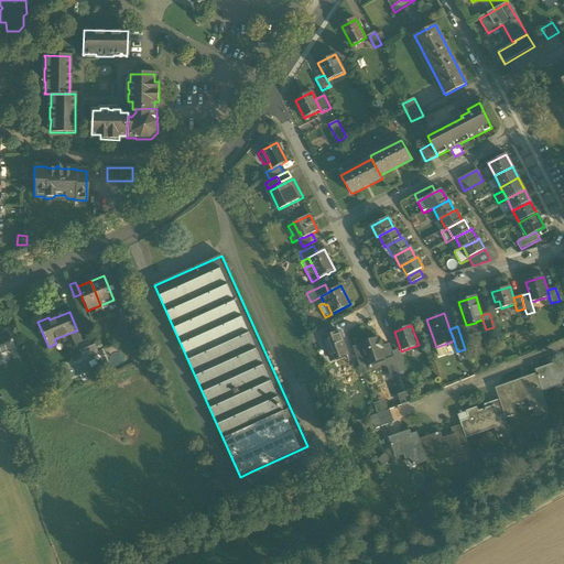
[(310,336),(314,344),(325,338),(322,329),(310,336)]
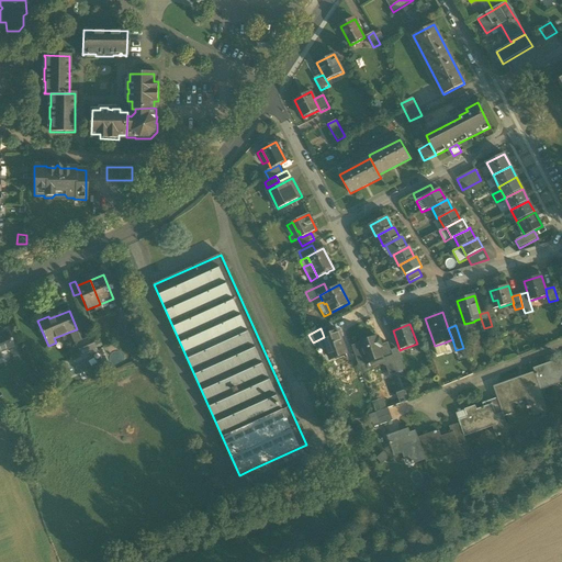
[(70,332),(76,344),(81,341),(77,329),(70,332)]
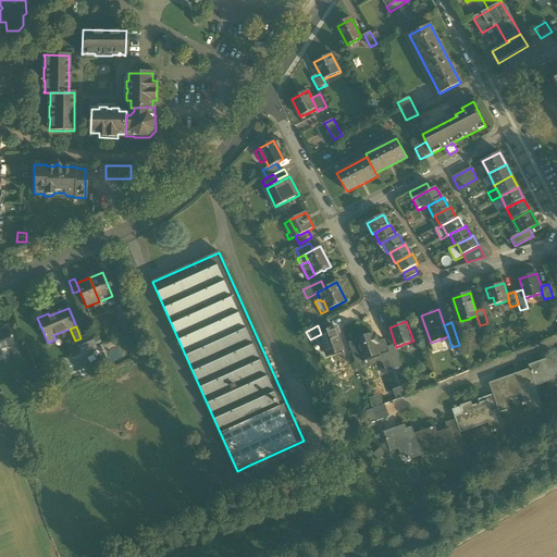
[(323,343),(329,356),(343,350),(338,337),(339,337),(336,329),(324,333),(327,342),(323,343)]
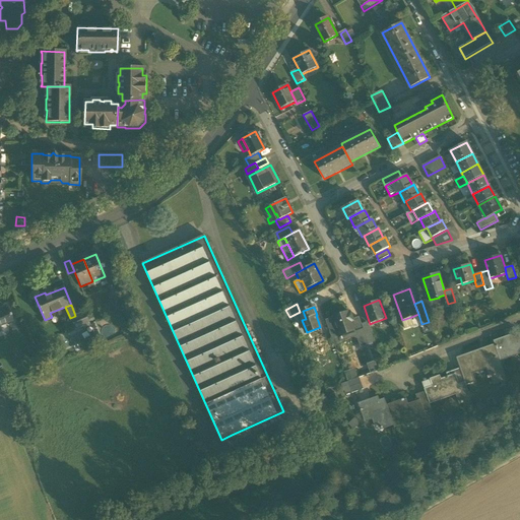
[(0,325),(13,321),(8,309),(0,312),(0,325)]
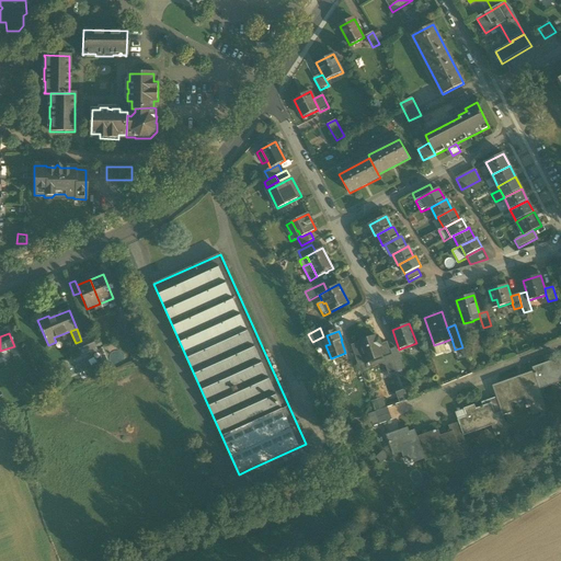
[(76,343),(81,355),(96,348),(91,336),(81,341),(76,343)]
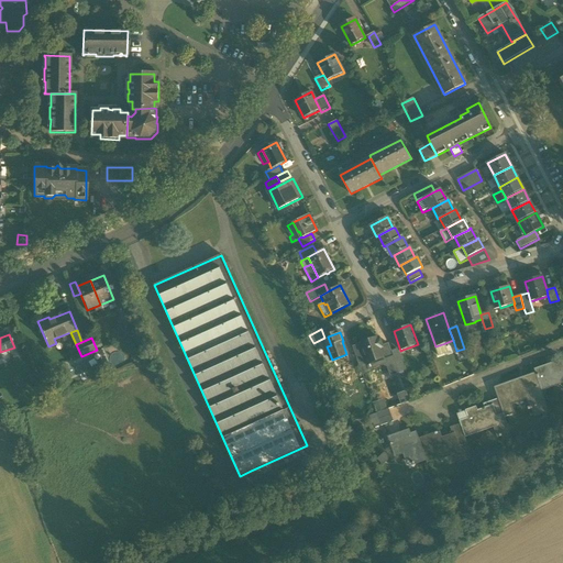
[(383,354),(379,348),(377,340),(376,338),(361,343),(362,346),(370,368),(387,362),(385,353),(383,354)]
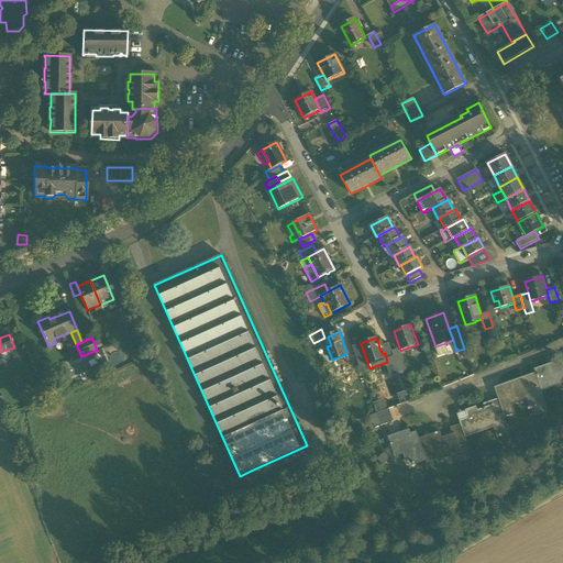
[(449,353),(445,343),(435,346),(439,356),(449,353)]
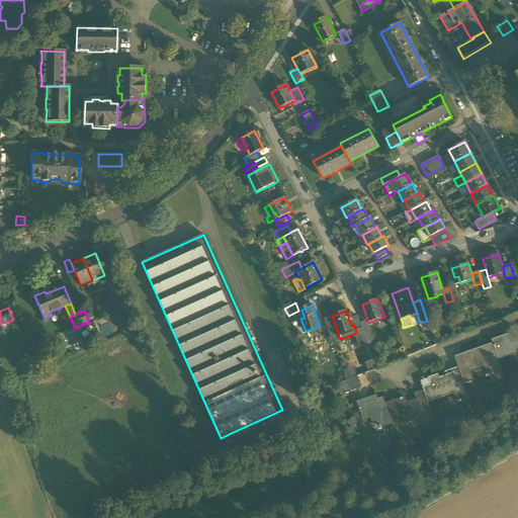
[(366,342),(364,335),(360,323),(358,317),(352,319),(349,320),(352,326),(354,325),(356,333),(358,337),(360,344),(366,342)]
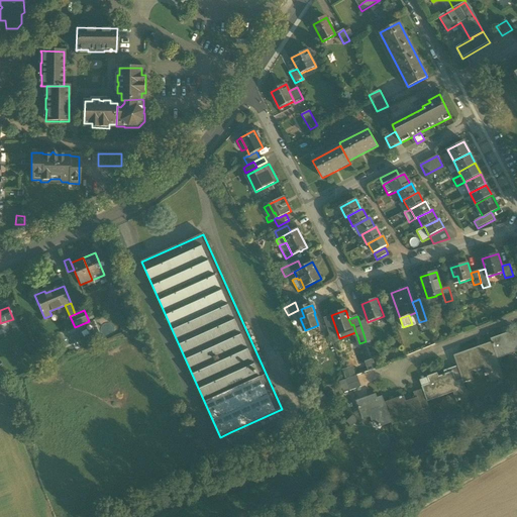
[(324,320),(332,343),(340,340),(339,338),(332,318),(324,320)]
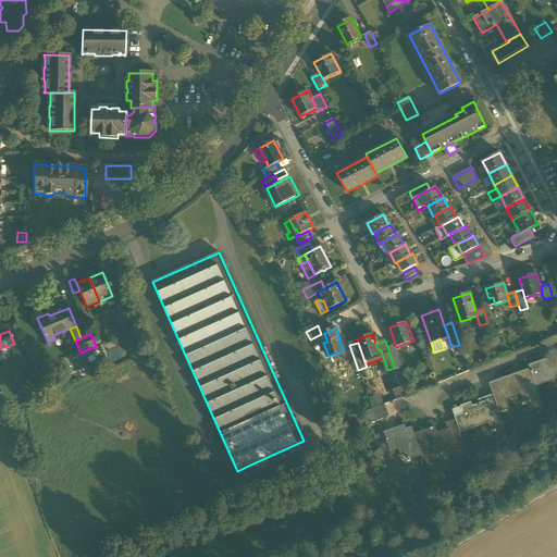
[(102,345),(96,347),(104,369),(111,367),(102,345)]
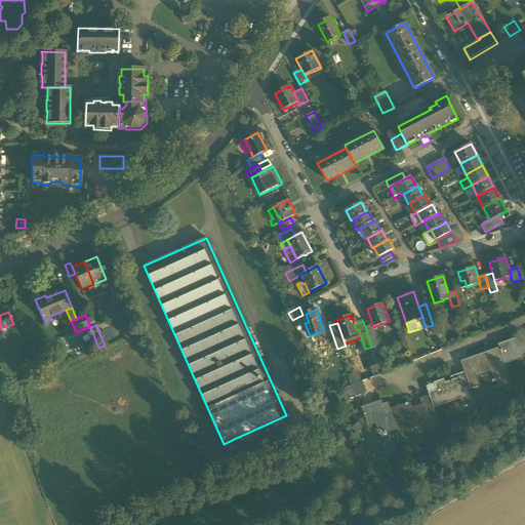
[(371,325),(365,327),(369,339),(371,347),(372,349),(378,346),(371,325)]
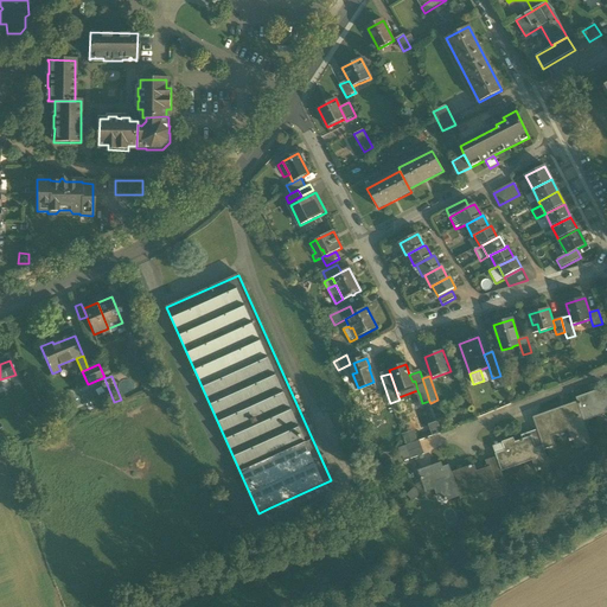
[(606,388),(576,400),(577,403),(585,422),(606,413),(606,388)]
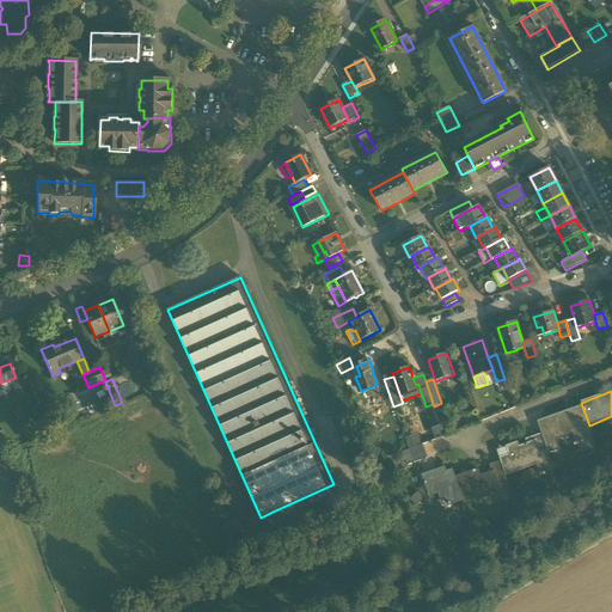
[(434,407),(433,404),(426,407),(421,393),(402,401),(403,403),(393,407),(395,409),(405,404),(404,402),(416,397),(421,399),(424,409),(434,407)]
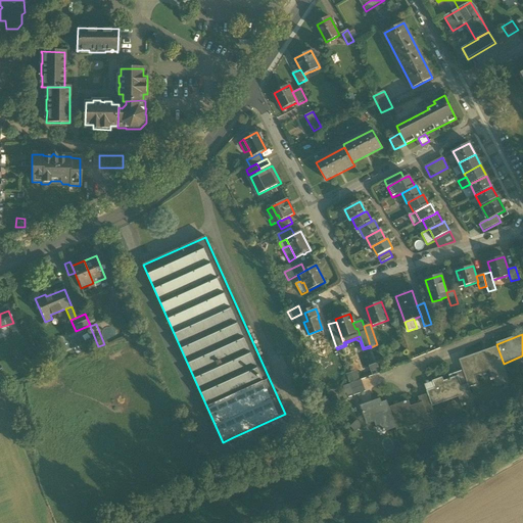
[(510,382),(504,364),(497,347),(466,359),(467,364),(468,363),(473,375),(474,375),(474,376),(491,370),(493,378),(490,379),(491,381),(494,380),(497,387),(510,382)]
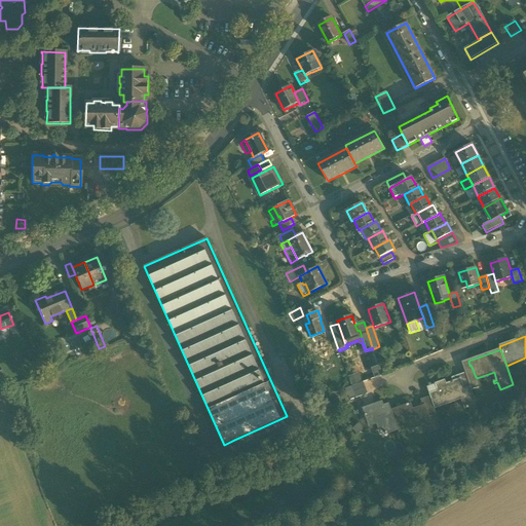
[(461,363),(466,376),(471,389),(480,386),(477,378),(477,377),(476,377),(471,365),(470,366),(468,361),(461,363)]
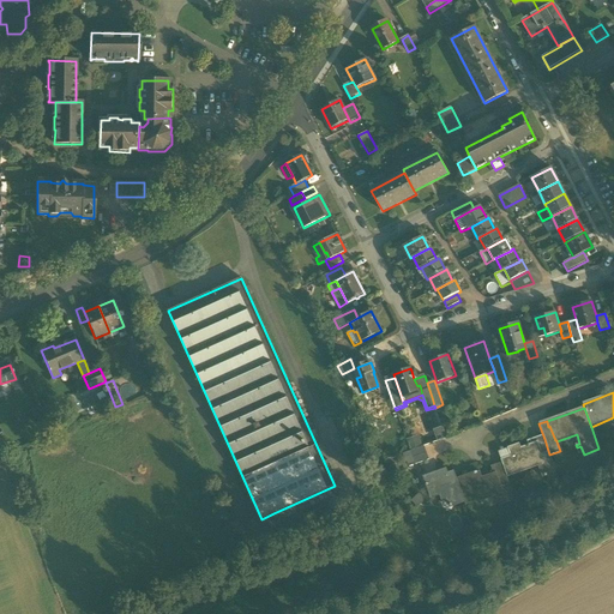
[(433,431),(438,441),(446,438),(443,428),(443,427),(433,431)]
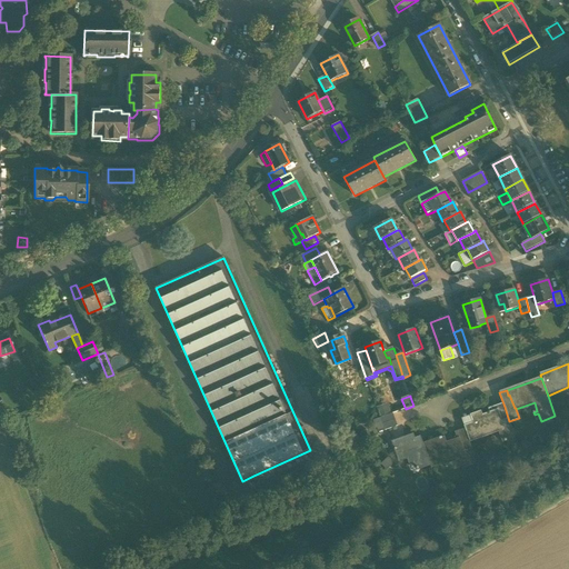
[(388,408),(390,415),(392,415),(388,403),(377,408),(378,410),(382,408),(383,410),(388,408)]
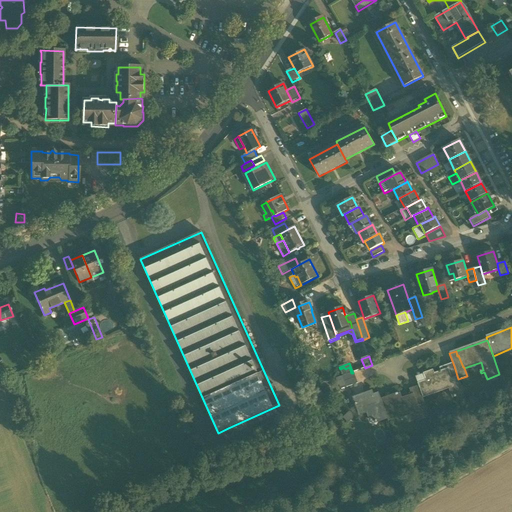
[(456,397),(456,400),(465,397),(458,379),(452,381),(448,368),(447,366),(442,368),(443,370),(434,373),(433,370),(423,373),(423,374),(426,381),(418,384),(419,386),(423,398),(442,391),(440,387),(449,384),(453,394),(451,395),(452,398),(456,397)]
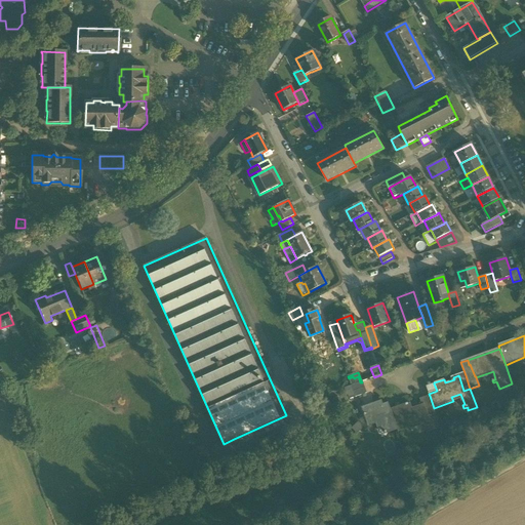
[(463,391),(470,389),(466,375),(459,377),(463,391)]
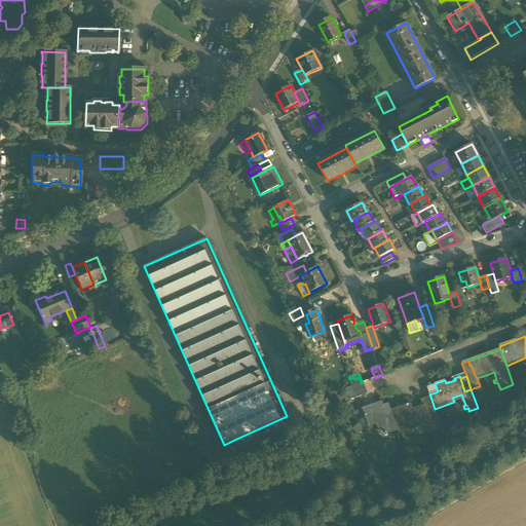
[(349,379),(352,386),(361,383),(359,377),(354,379),(353,377),(349,379)]
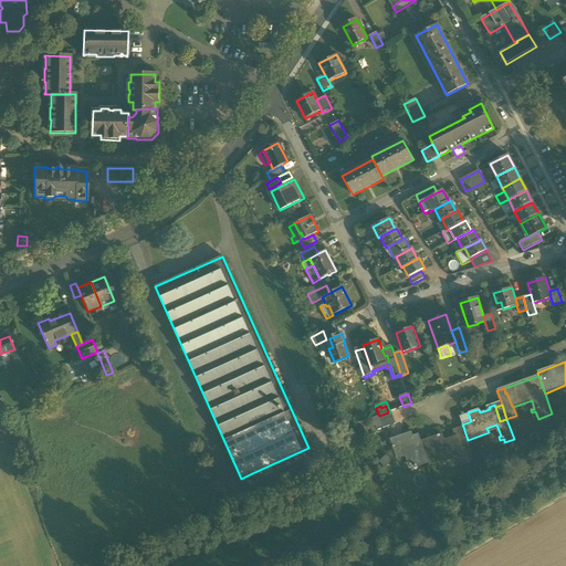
[(378,416),(383,429),(396,425),(391,411),(378,416)]
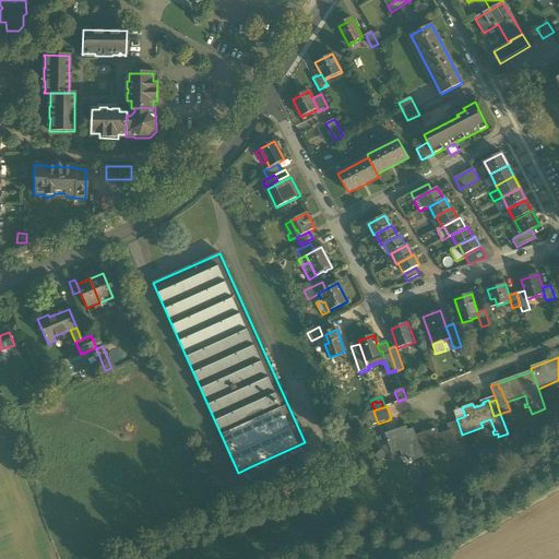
[(453,411),(456,419),(465,416),(462,408),(453,411)]
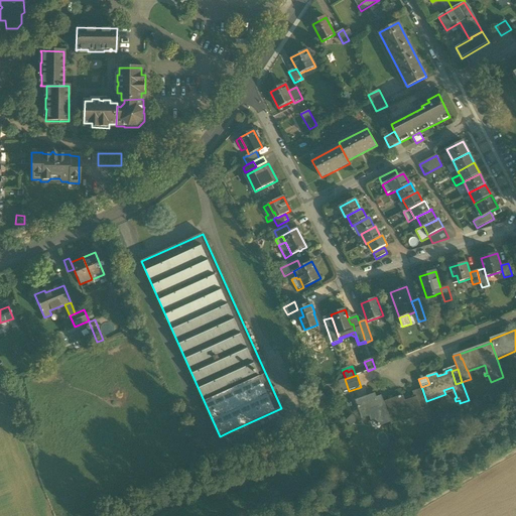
[(349,391),(345,379),(338,382),(340,387),(342,387),(344,393),(349,391)]
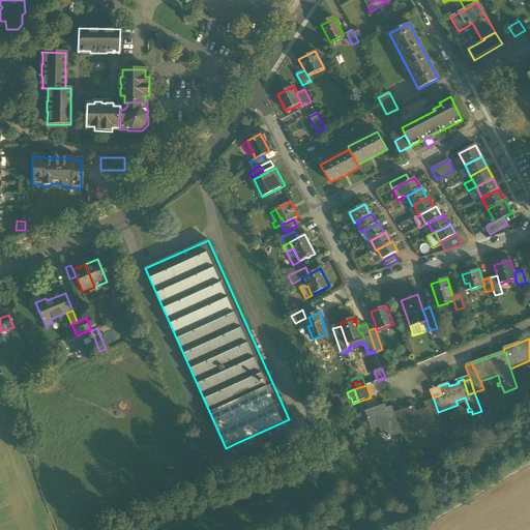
[(342,400),(333,403),(339,414),(346,412),(342,400)]
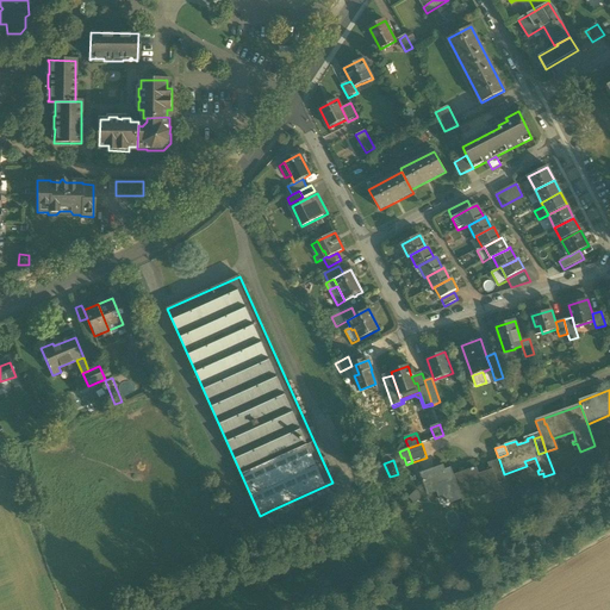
[(490,471),(496,485),(506,481),(504,474),(499,460),(487,464),(490,471)]
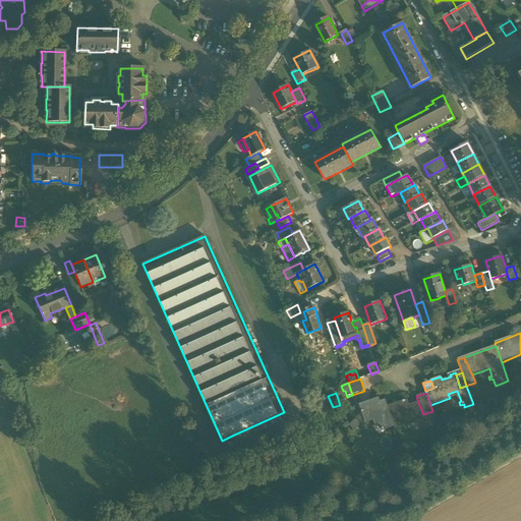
[(382,430),(395,425),(388,406),(386,400),(380,402),(379,398),(359,405),(365,422),(373,419),(375,424),(381,422),(383,428),(382,428),(382,430)]
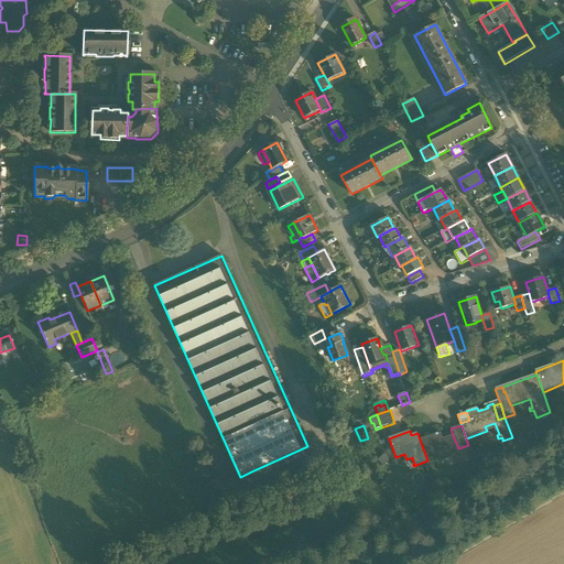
[(437,433),(420,440),(427,461),(427,462),(451,454),(452,457),(457,455),(459,464),(473,458),(468,445),(458,448),(453,435),(449,436),(451,438),(444,442),(441,433),(438,434),(437,433)]
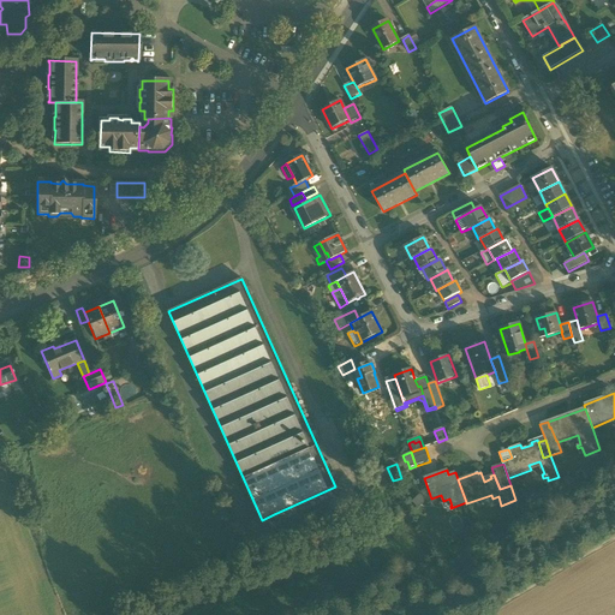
[(427,501),(419,494),(411,502),(418,508),(427,501)]
